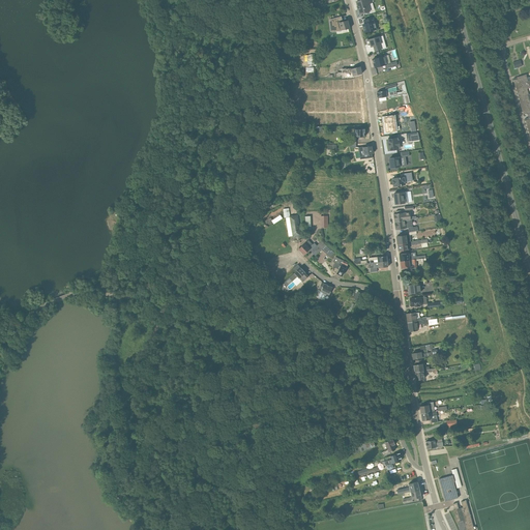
[(369,0),(362,0),(356,2),(357,6),(358,9),(359,15),(370,11),(367,4),(371,3),(369,0)]
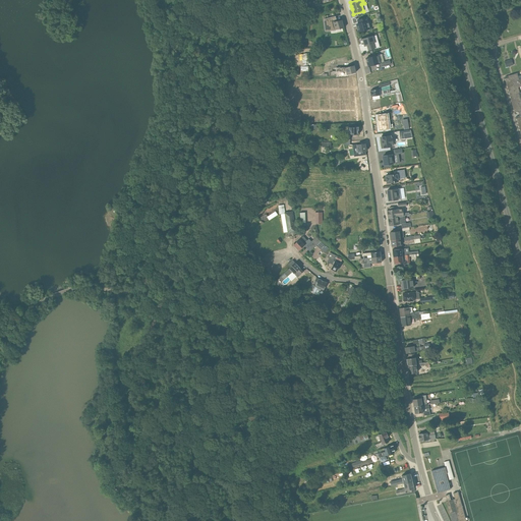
[(491,15),(482,17),(483,23),(494,20),(491,15)]
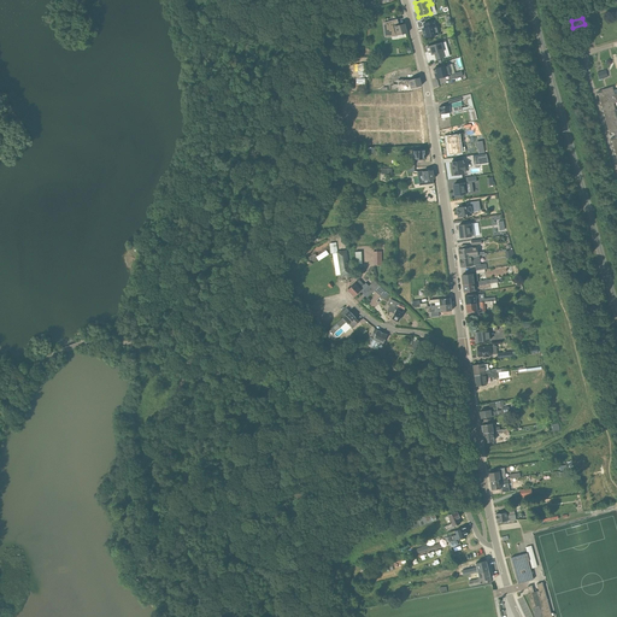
[(434,21),(423,24),(424,28),(422,29),(424,39),(438,35),(434,21)]
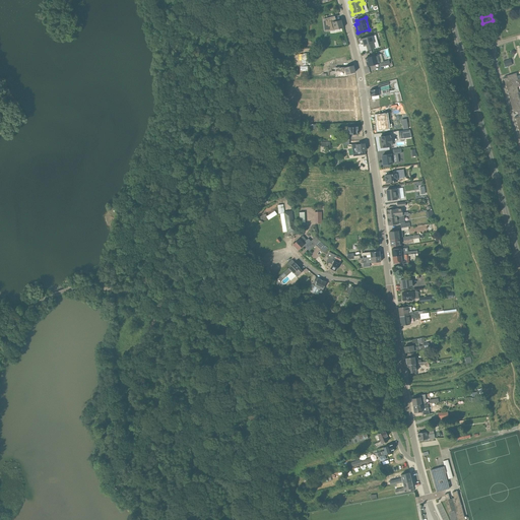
[(334,30),(343,28),(341,20),(336,21),(333,22),(333,20),(324,21),(324,25),(329,25),(329,26),(328,26),(329,30),(334,30)]
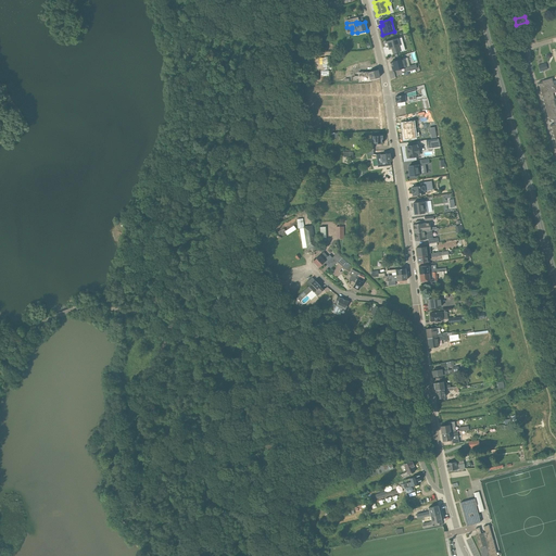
[(402,38),(384,42),(387,48),(388,47),(389,49),(391,49),(393,54),(405,50),(402,38)]
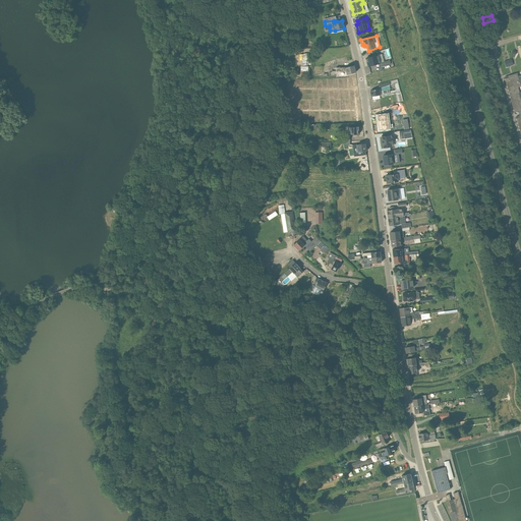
[(378,55),(366,58),(368,66),(379,64),(380,63),(378,55)]
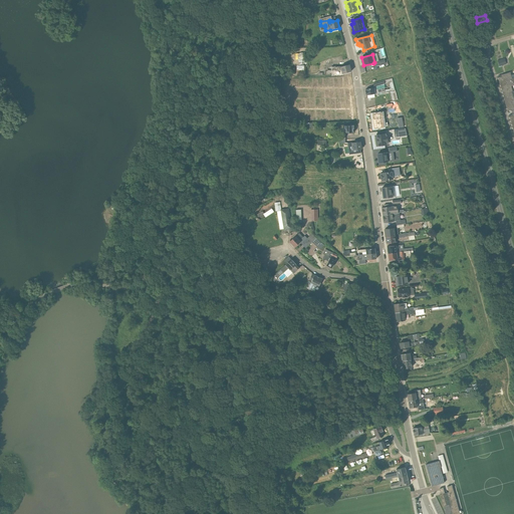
[(297,65),(297,75),(305,75),(305,67),(307,66),(307,58),(298,58),(299,65),(297,65)]
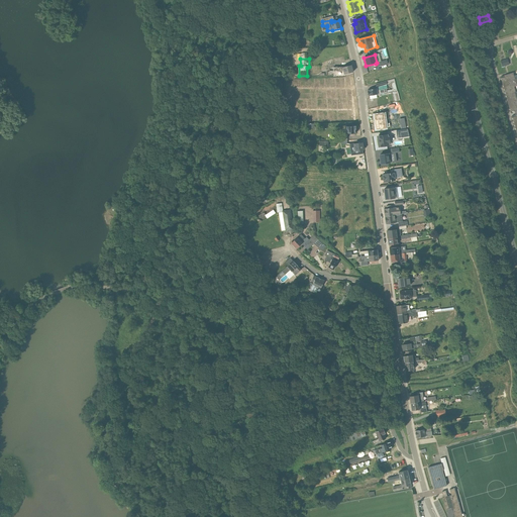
[(343,71),(343,75),(353,72),(351,65),(342,68),(333,68),(333,71),(337,72),(343,71)]
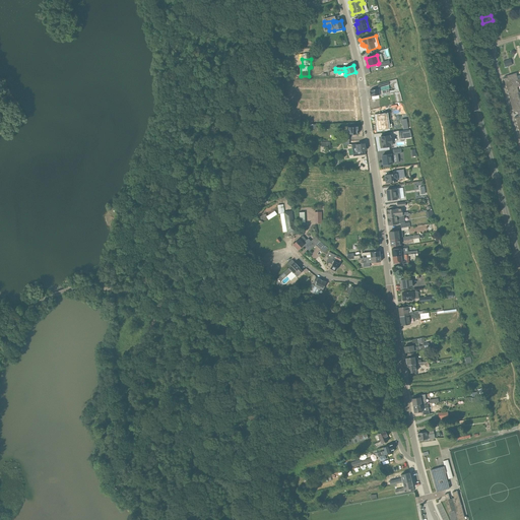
[(519,91),(518,92),(517,87),(519,86),(519,78),(518,79),(516,73),(507,76),(507,77),(503,78),(513,113),(517,112),(518,115),(515,117),(519,135),(519,91)]
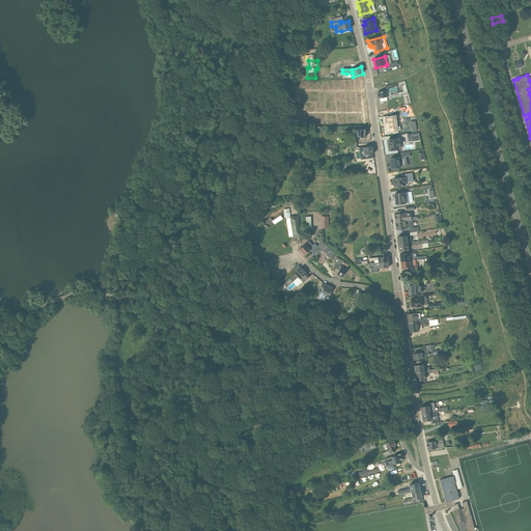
[(379,99),(388,98),(388,96),(397,95),(396,87),(406,84),(404,81),(386,86),(387,91),(378,92),(379,99)]
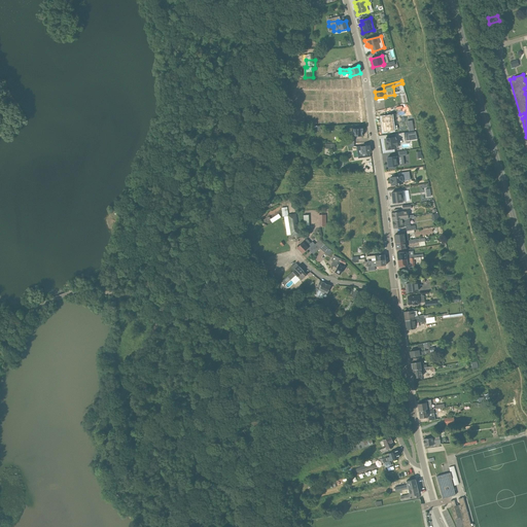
[(393,126),(391,117),(392,117),(392,116),(386,117),(386,116),(381,117),(383,132),(393,131),(393,130),(396,130),(396,126),(393,126)]
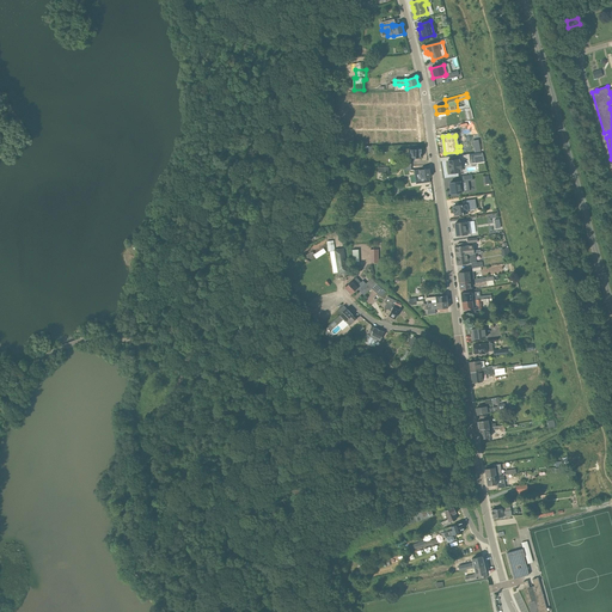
[(410,153),(410,158),(421,158),(421,150),(410,150),(410,148),(403,148),(403,153),(410,153)]
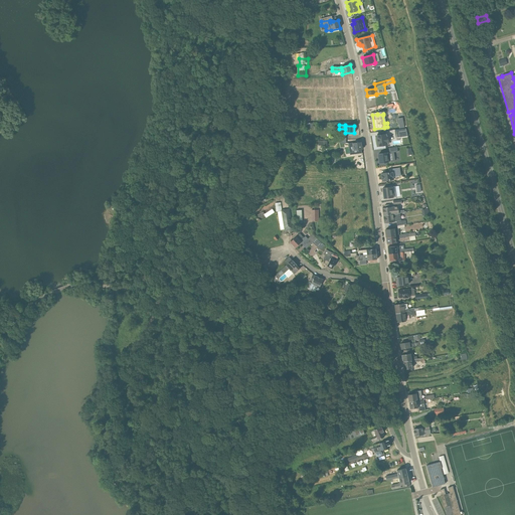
[(386,135),(376,136),(375,136),(377,146),(387,145),(387,143),(388,143),(388,136),(386,137),(386,135)]
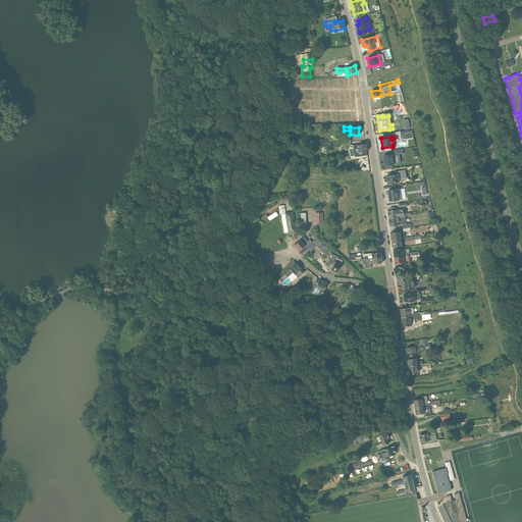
[(354,148),(355,153),(367,151),(366,144),(361,145),(357,145),(353,145),(353,148),(354,148)]
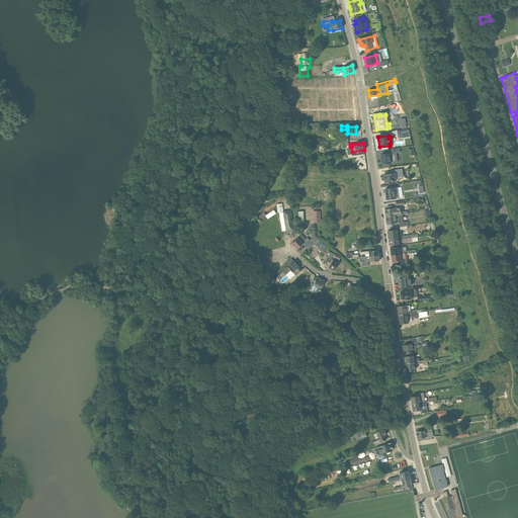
[(381,164),(391,163),(394,163),(392,154),(380,155),(381,164)]
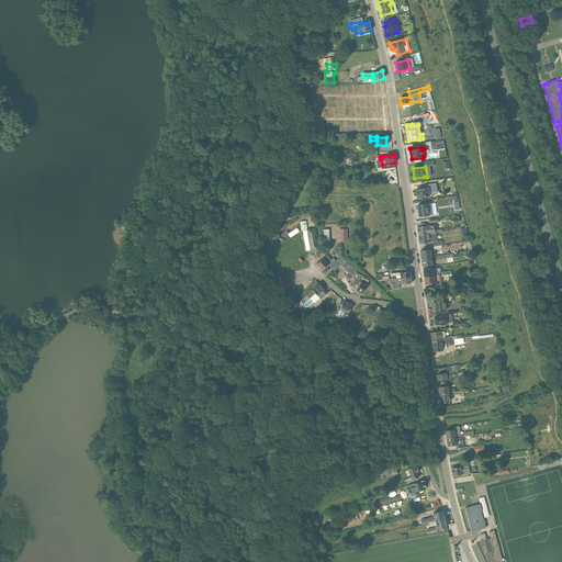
[(436,183),(427,184),(427,188),(416,189),(416,191),(416,195),(417,195),(417,198),(429,195),(429,193),(437,192),(436,183)]
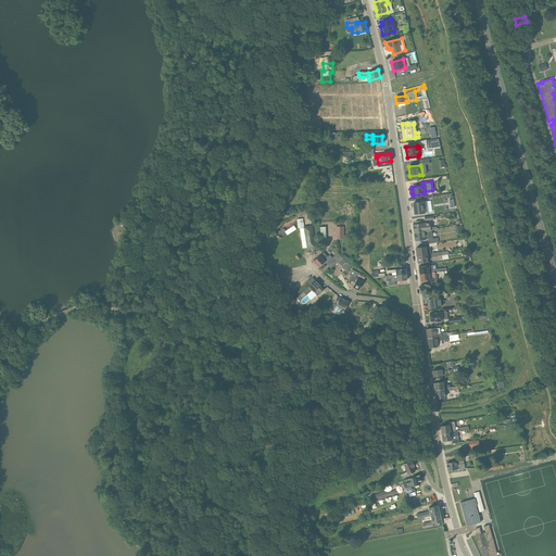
[(426,201),(413,203),(414,207),(414,211),(415,214),(428,213),(426,201)]
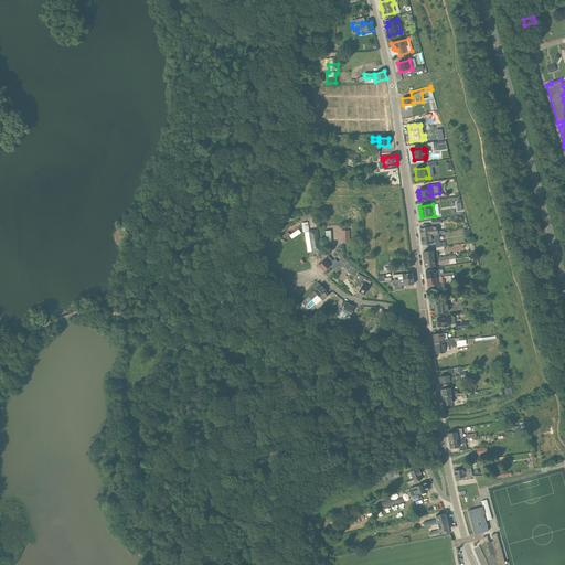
[(436,234),(444,233),(444,231),(432,232),(432,233),(430,233),(429,227),(419,228),(420,236),(436,234)]
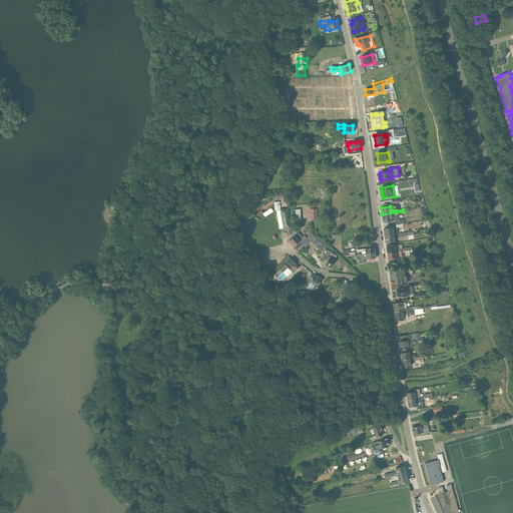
[(281,209),(283,224),(284,229),(291,228),(288,208),(281,209)]
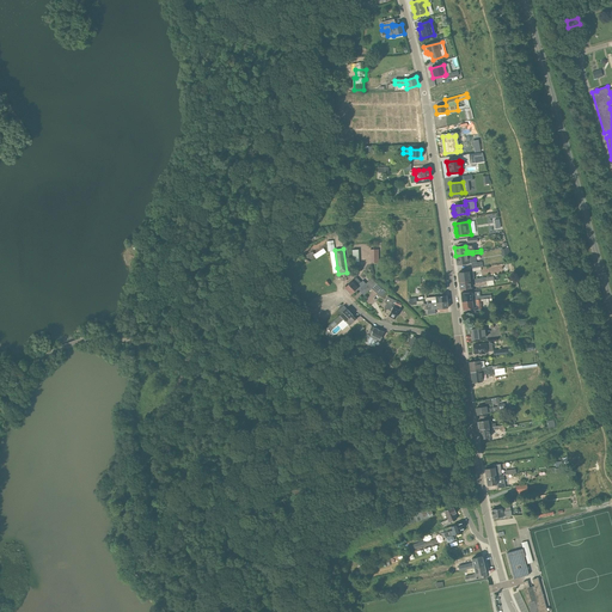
[(472,254),(456,256),(457,265),(467,264),(467,258),(472,257),(472,254)]
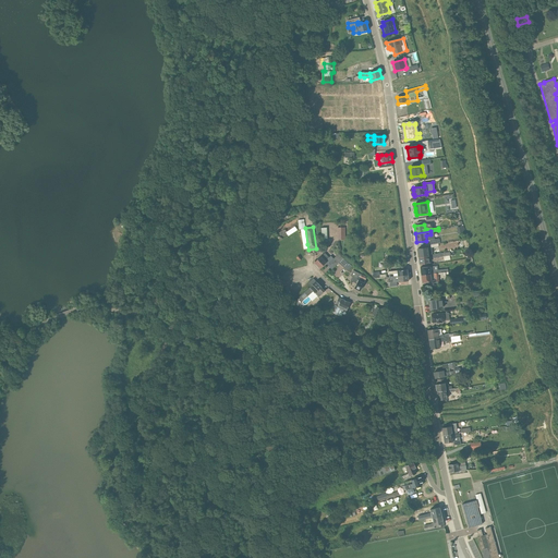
[(428,255),(427,247),(417,249),(419,257),(428,255)]
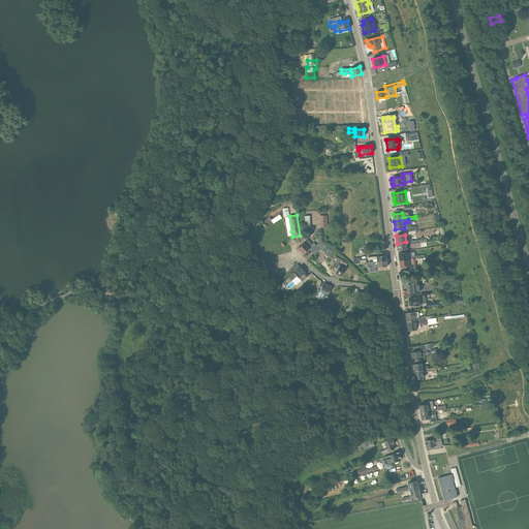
[(398,250),(407,249),(407,245),(417,244),(421,243),(421,247),(427,246),(426,243),(427,243),(427,239),(417,240),(406,242),(397,244),(398,250)]
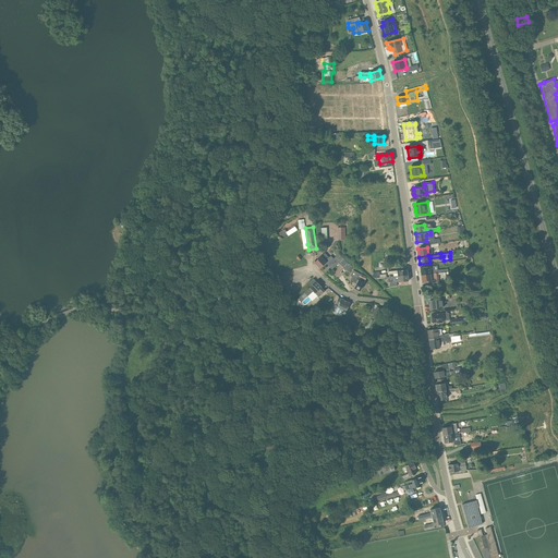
[(334,259),(330,256),(329,257),(325,253),(314,263),(319,268),(326,263),(329,266),(329,265),(334,262),(332,261),(334,259)]
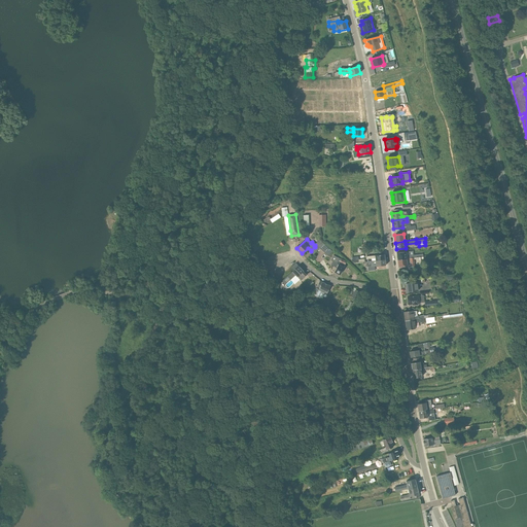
[(320,240),(315,245),(314,246),(315,247),(311,250),(314,254),(324,244),(320,240)]
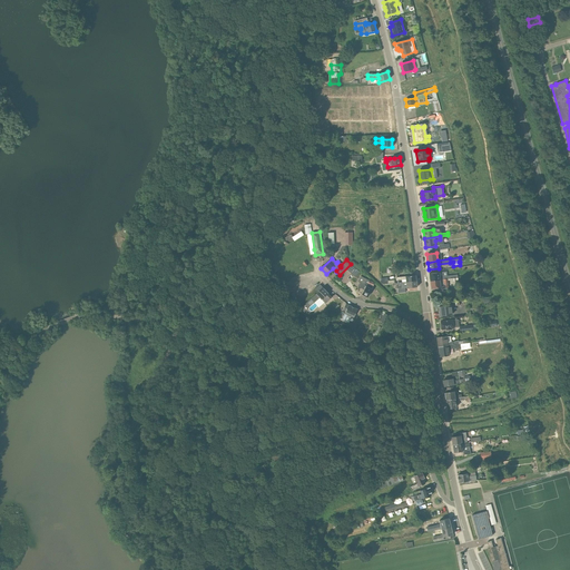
[(356,275),(361,271),(352,263),(347,267),(356,275)]
